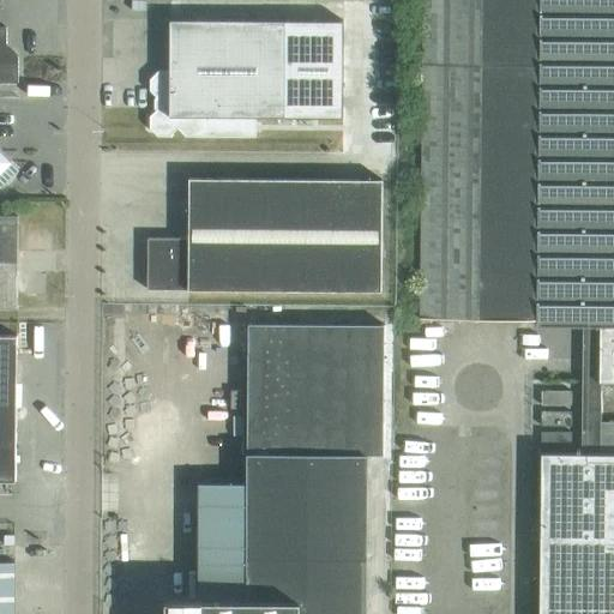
[(613,0),(421,0),(420,319),(536,320),(536,321),(536,326),(583,327),(583,453),(540,452),(537,613),(613,613),(613,422),(600,423),(600,383),(613,381),(613,0)]
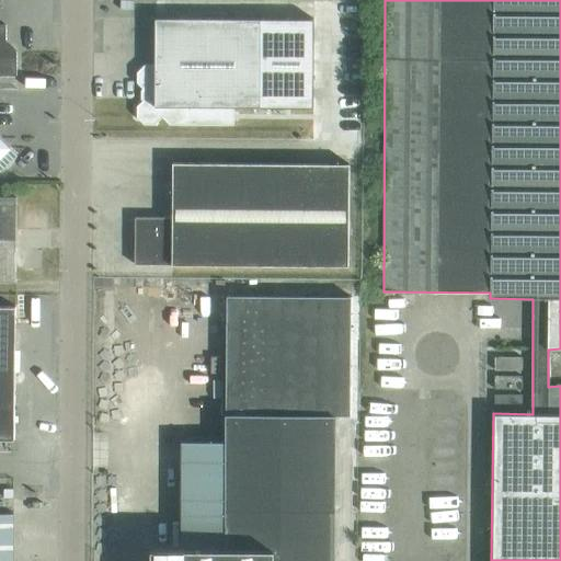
[(260,107),(261,19),(155,19),(155,65),(145,65),(137,72),(137,83),(145,90),(145,99),(137,106),(137,117),(144,125),(155,125),(162,117),(170,125),(180,125),(187,117),(187,107),(260,107)]
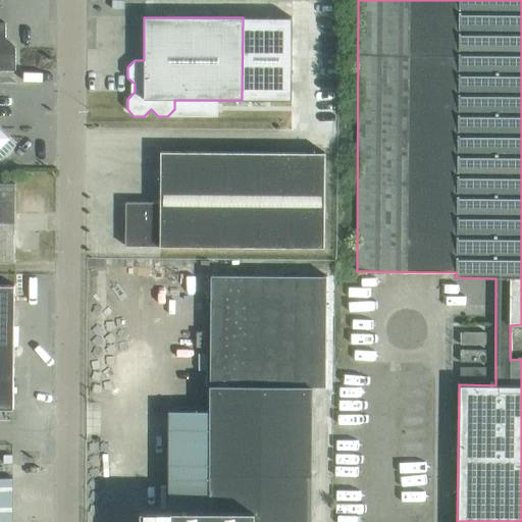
[(0,69),(15,70),(15,48),(12,48),(5,41),(5,23),(0,22),(0,69)]
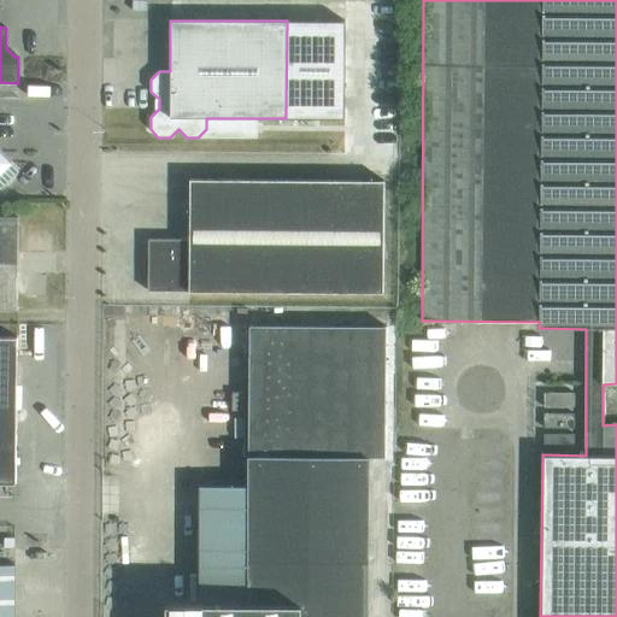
[(0,188),(1,189),(18,172),(0,153),(0,188)]
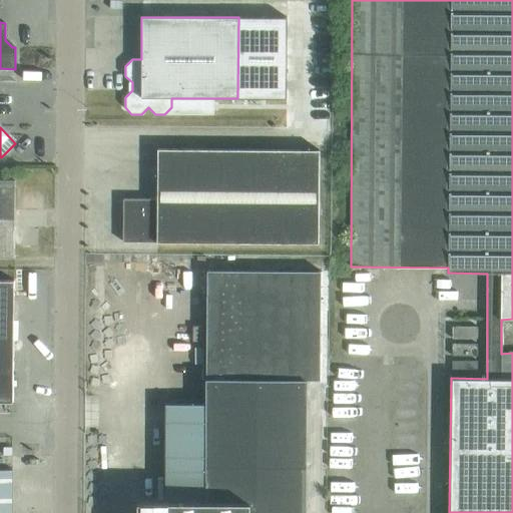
[(157,149),(157,196),(319,197),(320,150),(157,149)]
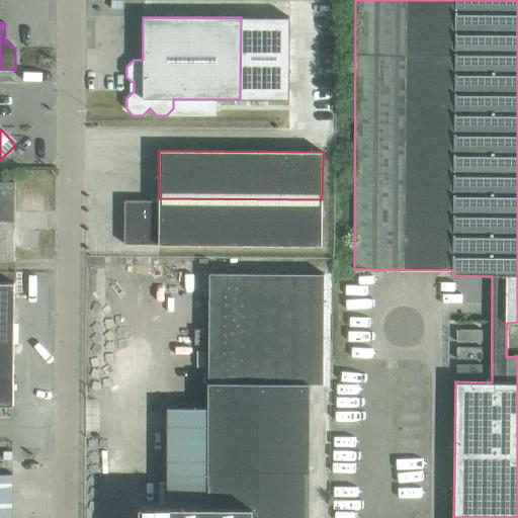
[(0,181),(0,259),(14,259),(15,182),(0,181)]
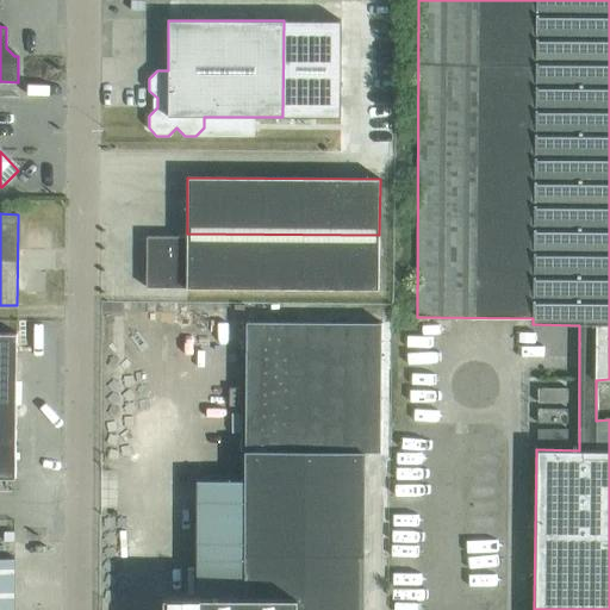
[(379,290),(379,235),(187,234),(187,237),(147,237),(147,288),(379,290)]
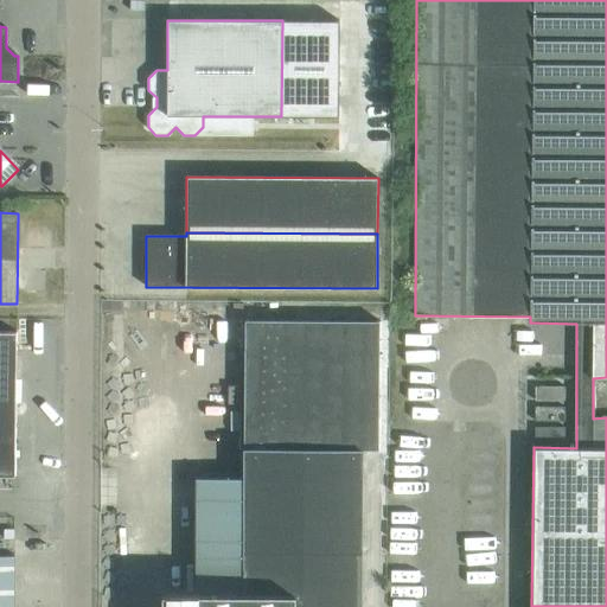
[(164,590),(163,606),(362,606),(363,448),(378,448),(378,321),(246,320),(244,475),(195,475),(195,590),(164,590)]
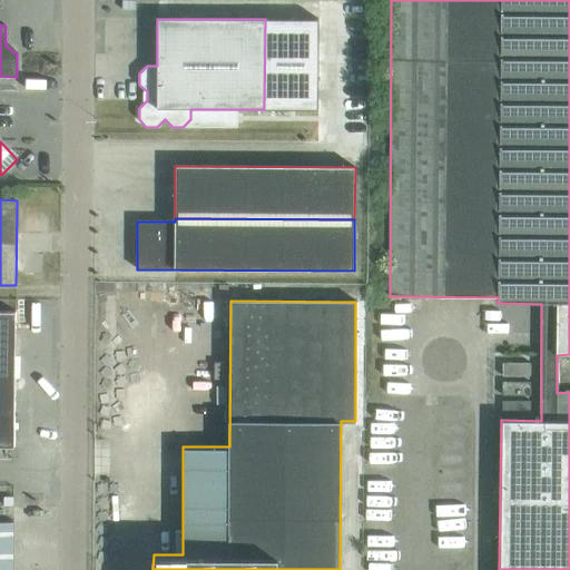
[(0,446),(16,446),(16,312),(0,311),(0,446)]
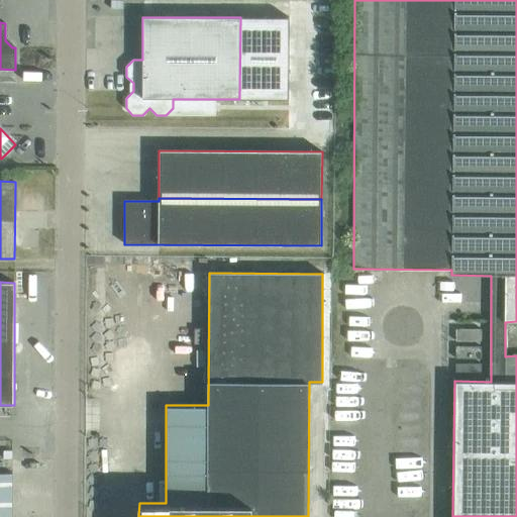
[(0,472),(0,516),(12,516),(13,473),(0,472)]
